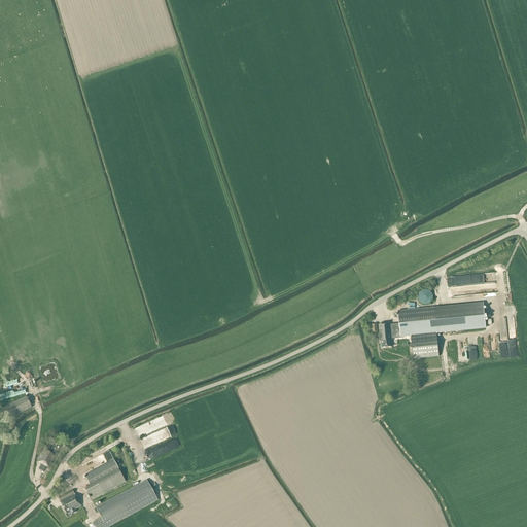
[(471,276),(449,277),(450,286),(472,285),(471,276)]
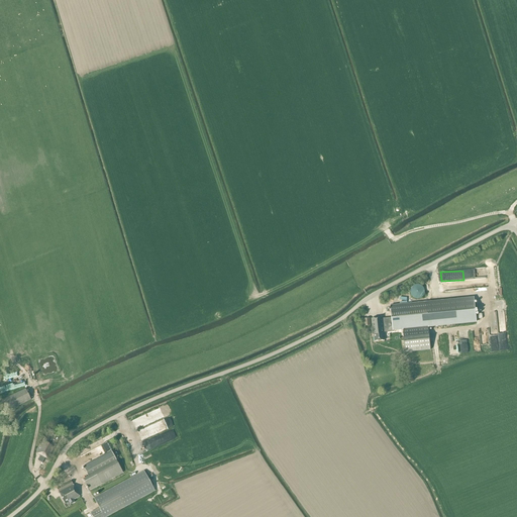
[(410,291),(410,293),(411,295),(412,297),(414,298),(416,299),(418,299),(420,299),(422,298),(423,296),(424,294),(424,292),(424,289),(423,287),(421,286),(419,285),(417,285),(414,286),(412,287),(411,289),(410,291)]
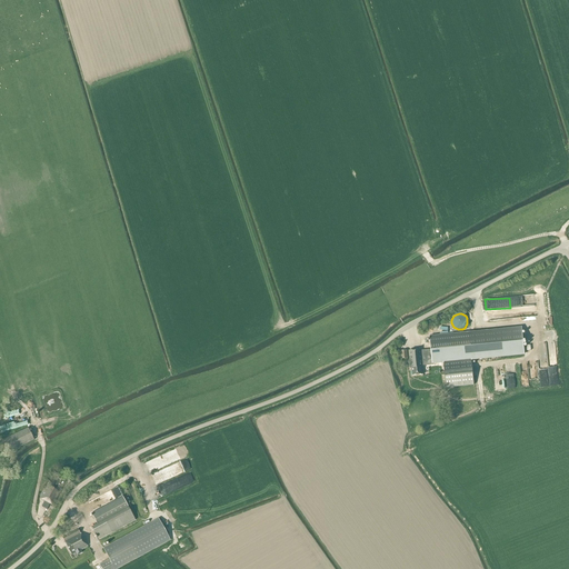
[(408,350),(410,369),(411,369),(412,376),(423,375),(422,369),(423,369),(423,366),(432,365),(432,363),(525,353),(522,328),(430,338),(431,350),(421,351),(421,349),(408,350)]
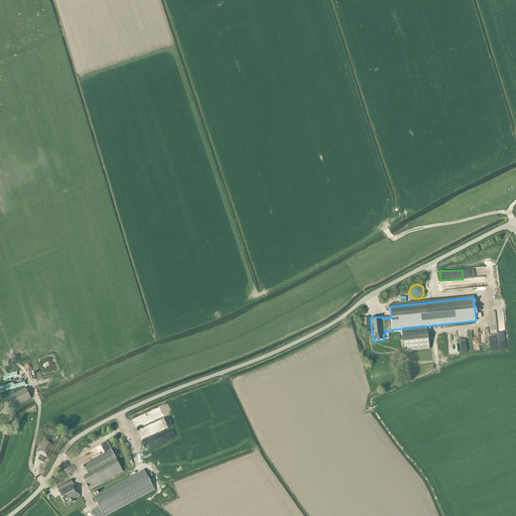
[(488,331),(489,351),(505,350),(504,325),(496,326),(496,331),(488,331)]
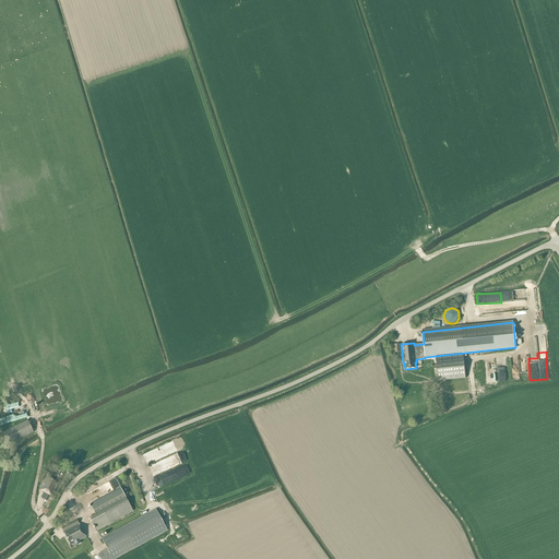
[(438,381),(465,379),(464,363),(463,354),(436,357),(438,381)]
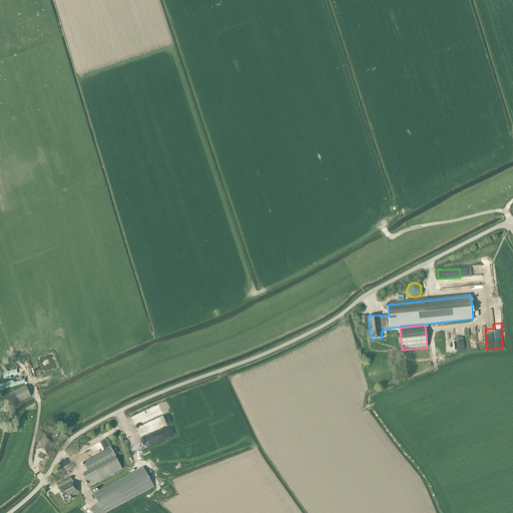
[(23,374),(11,378),(12,384),(25,379),(23,374)]
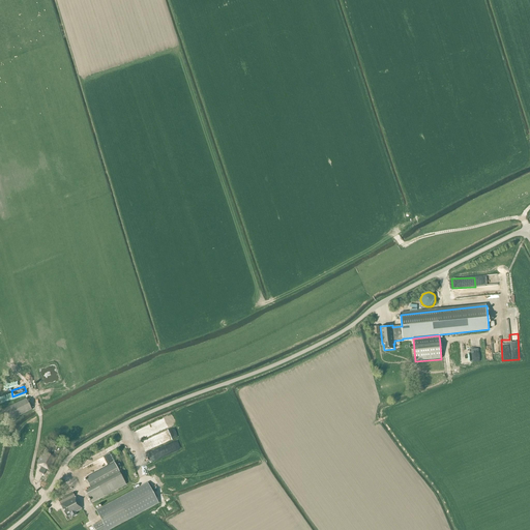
[(0,411),(0,413),(4,423),(31,410),(26,399),(0,411)]
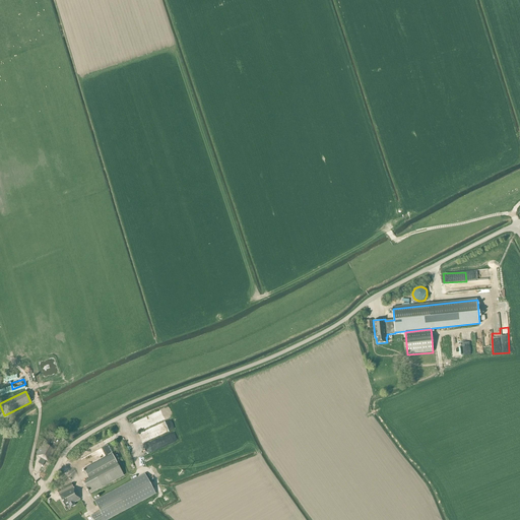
[(156,423),(168,418),(165,409),(152,414),(156,423)]
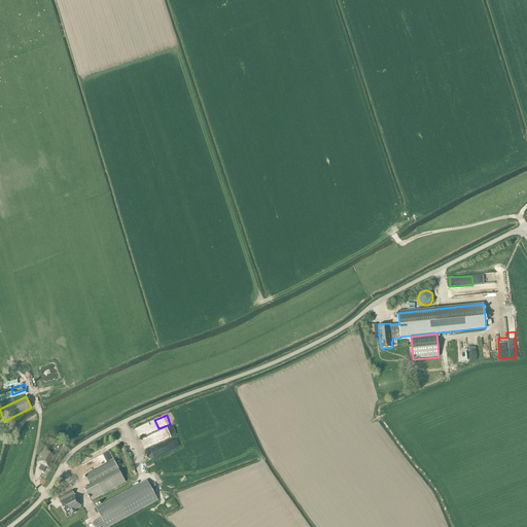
[(169,441),(171,450),(179,448),(177,440),(169,441)]
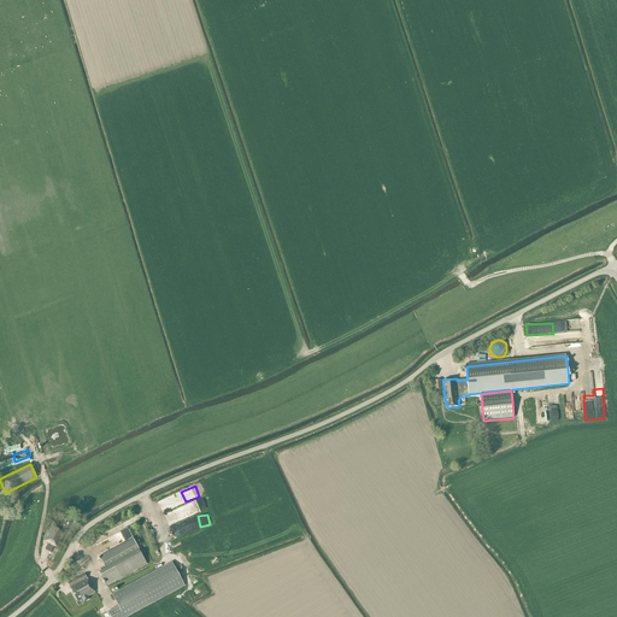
[(64,532),(70,522),(64,518),(60,526),(53,522),(43,541),(50,544),(46,550),(50,552),(47,558),(53,560),(58,550),(53,547),(54,546),(57,547),(65,533),(64,532)]
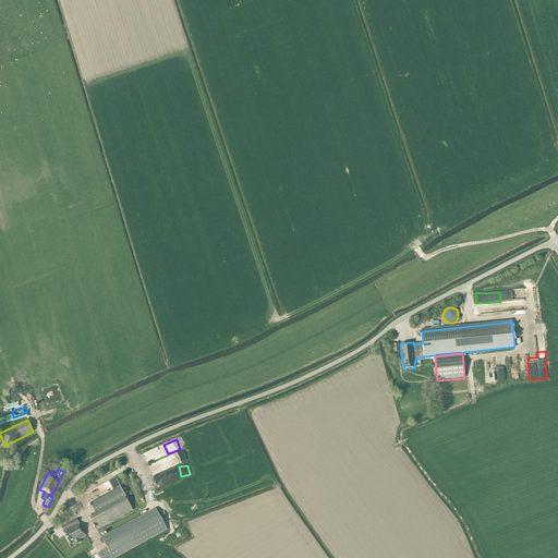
[(112,478),(98,486),(101,494),(108,490),(107,489),(116,485),(112,478)]
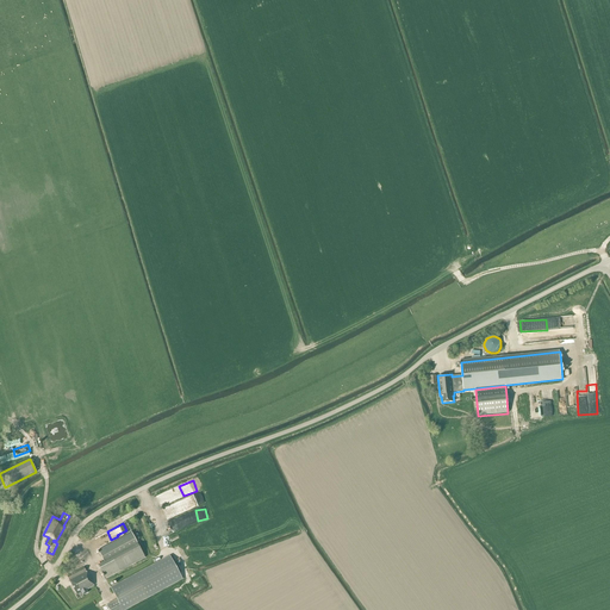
[(137,543),(131,531),(98,551),(104,561),(98,565),(106,579),(119,571),(145,558),(137,543)]
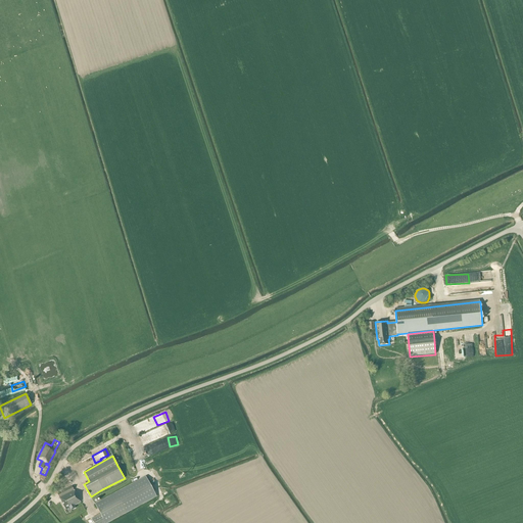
[(145,477),(95,504),(100,514),(92,518),(94,522),(106,522),(156,496),(145,477)]
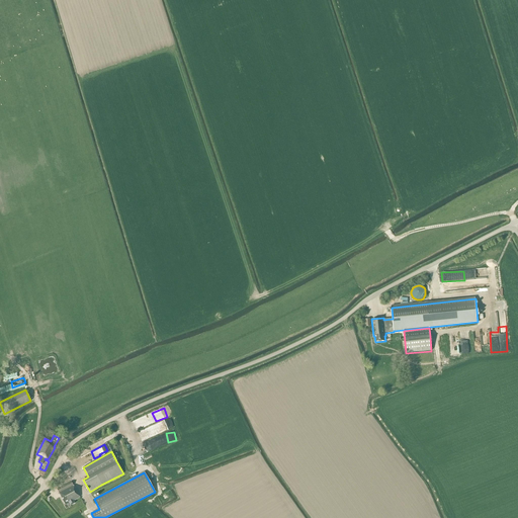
[(71,482),(57,490),(66,505),(70,503),(71,505),(75,503),(74,500),(80,497),(71,482)]
